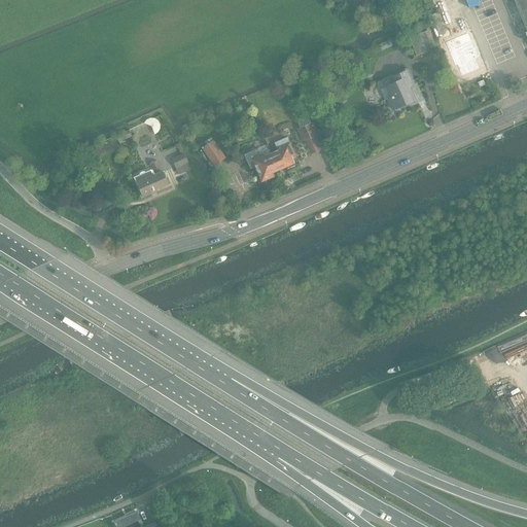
[(526,0),(514,0),(520,12),(526,9),(526,0)]
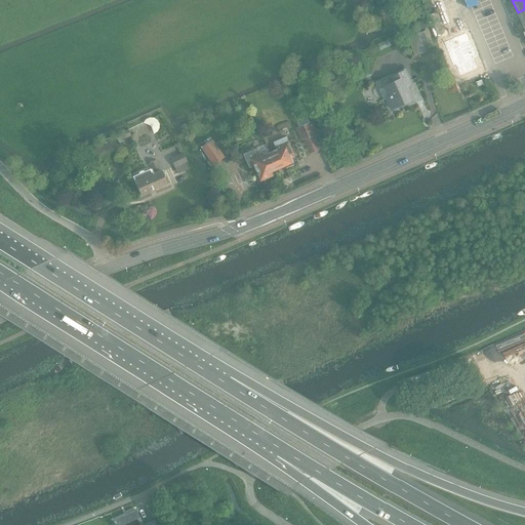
[(422,22),(421,22),(415,24),(415,25),(418,31),(425,29),(422,22)]
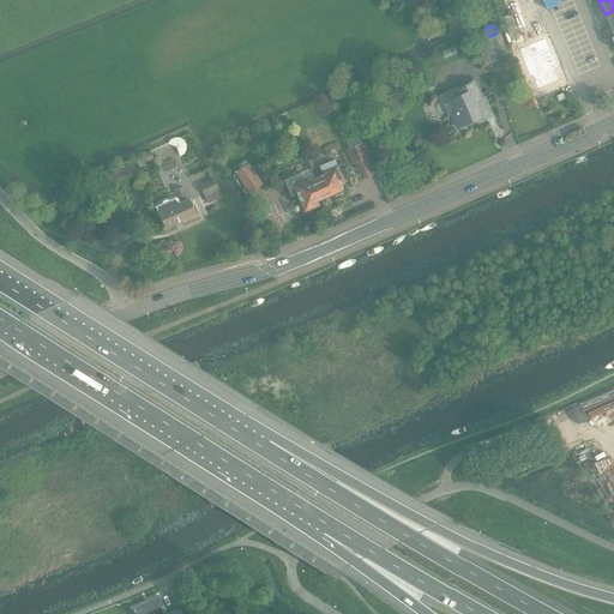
[(500,36),(477,44),(485,65),(509,56),(500,36)]
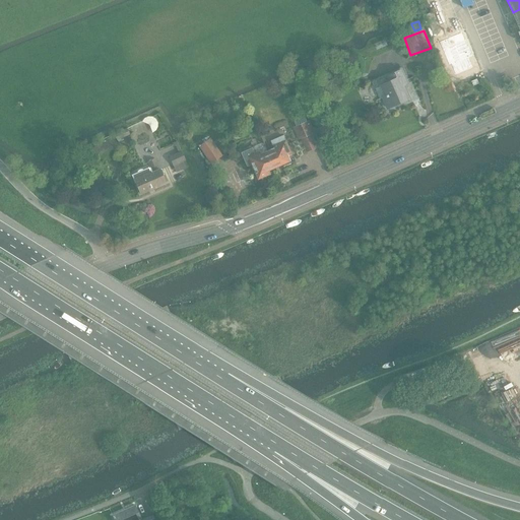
[(453,40),(446,43),(449,52),(453,50),(459,64),(455,66),(460,76),(477,70),(473,60),(476,58),(469,42),(456,48),(453,40)]
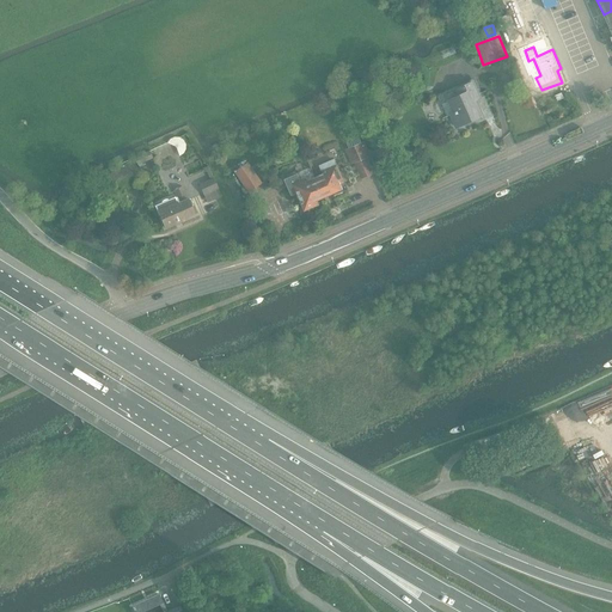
[(450,101),(444,103),(448,115),(451,115),(457,128),(471,121),(469,118),(483,112),(476,98),(481,96),(475,81),(458,89),(460,96),(450,101)]
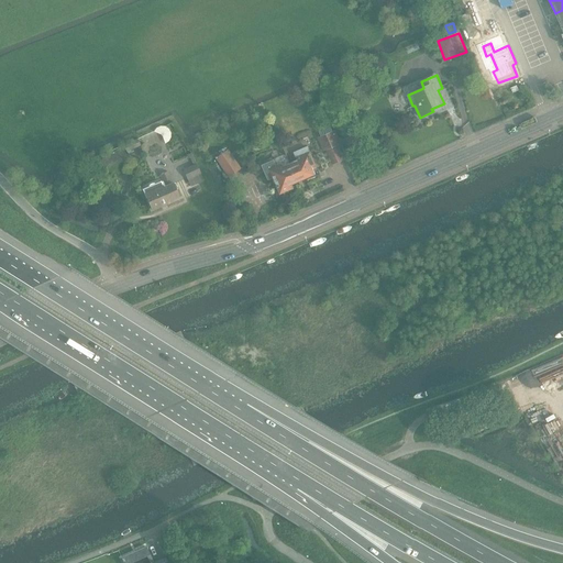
[(329,150),(334,164),(344,159),(332,132),(318,138),(324,151),(329,150)]
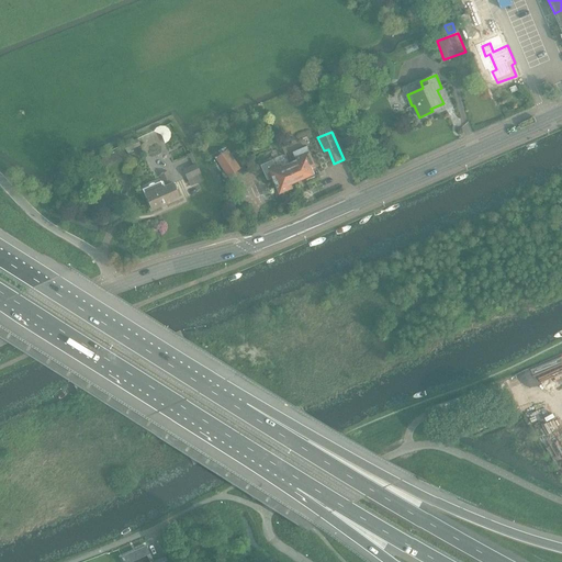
[(137,138),(123,145),(126,153),(141,146),(137,138)]
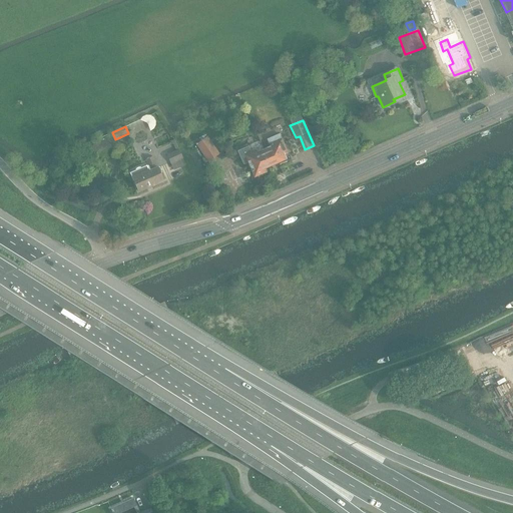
[(286,148),(282,139),(280,134),(267,139),(270,147),(262,150),(269,165),(278,161),(279,163),(288,159),(283,150),(286,148)]
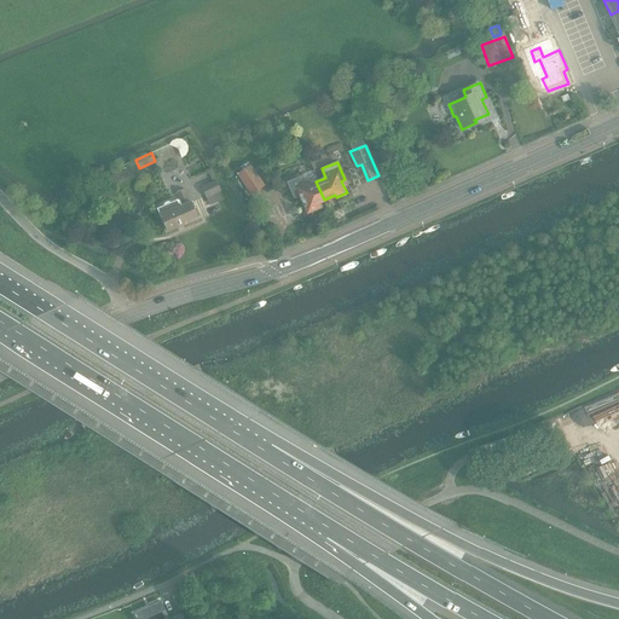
[(252,194),(264,186),(249,166),(237,173),(252,194)]
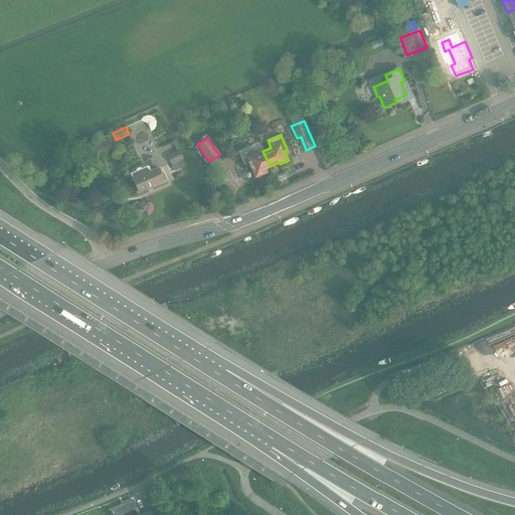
[(266,168),(270,166),(263,151),(259,153),(258,152),(252,154),(249,147),(240,151),(245,164),(250,162),(251,164),(252,164),(258,176),(267,172),(266,168)]
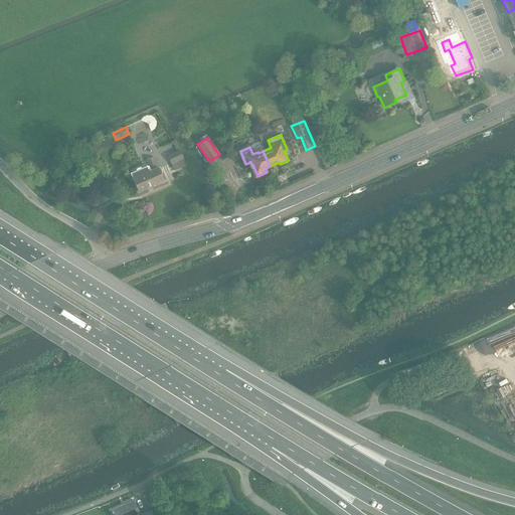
[(178,151),(167,156),(171,164),(183,159),(179,151),(178,151)]
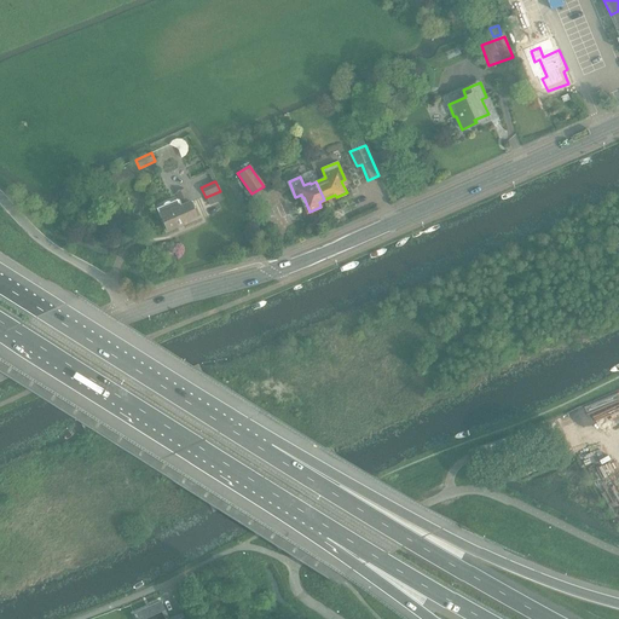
[(178,225),(198,217),(186,187),(174,192),(179,203),(178,203),(177,200),(169,202),(169,201),(168,201),(166,202),(165,202),(163,203),(163,204),(156,208),(158,212),(167,233),(180,229),(178,225)]
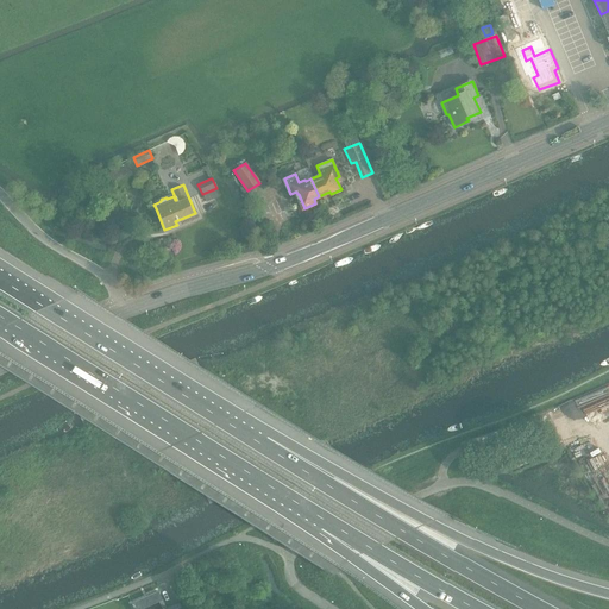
[(159,608),(165,607),(158,592),(148,597),(148,598),(132,604),(133,607),(135,607),(135,608),(159,608)]
